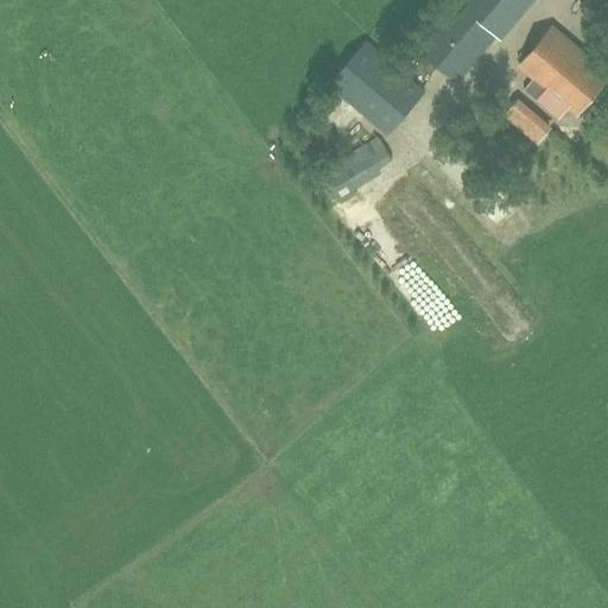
[(526,0),(458,0),(418,49),(460,83),(499,33),(526,0)]
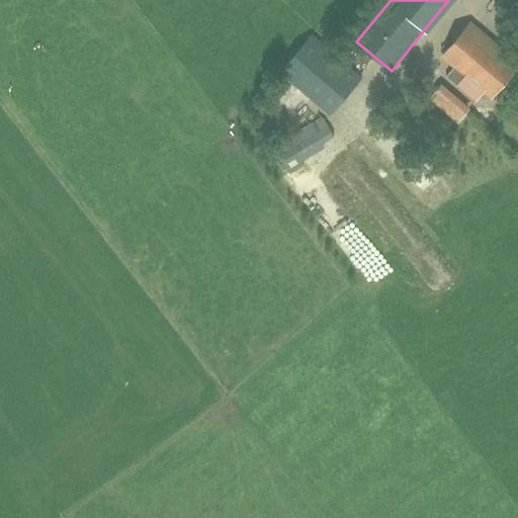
[(491,98),(517,65),(517,62),(470,22),(442,57),(454,67),(446,77),(456,86),(464,76),(491,98)]
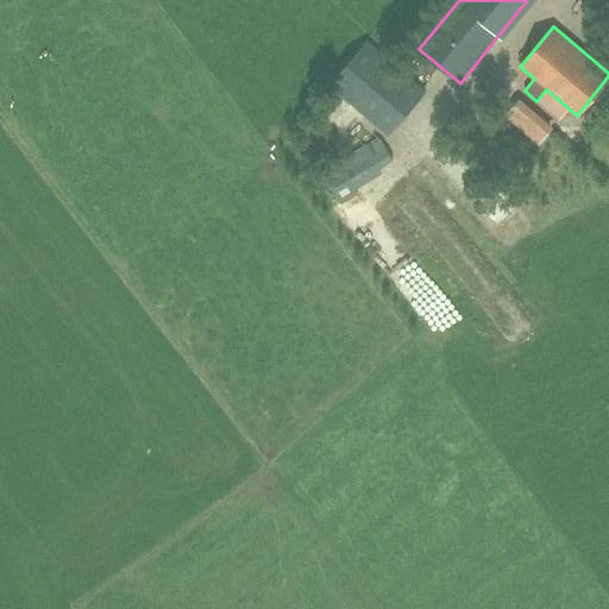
[(427,93),(369,44),(333,88),(391,137),(427,93)]
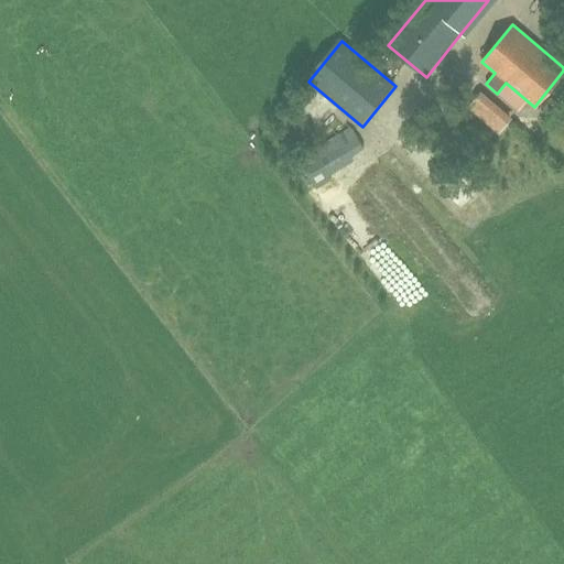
[(480,91),(467,108),(499,134),(512,118),(480,91)]
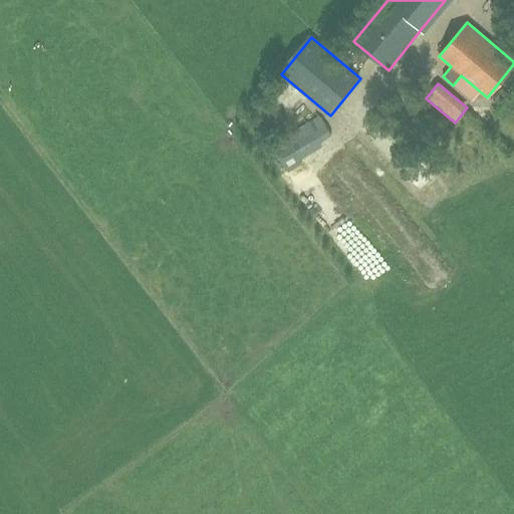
[(297,155),(331,134),(318,113),(271,143),(289,172),(302,164),(297,155)]
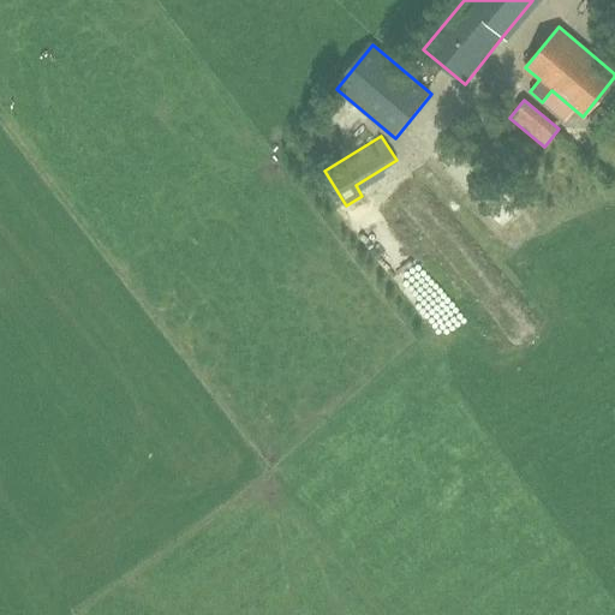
[(384,264),(402,246),(394,238),(376,255),(384,264)]
